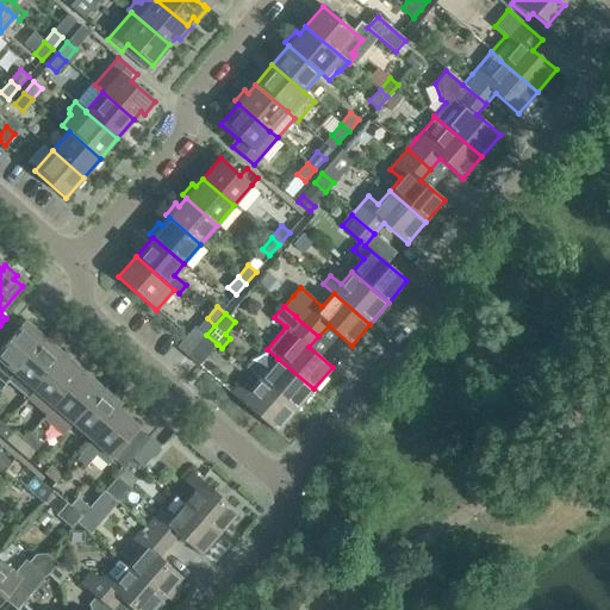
[(205,336),(206,335),(215,325),(207,318),(197,329),(205,336)]
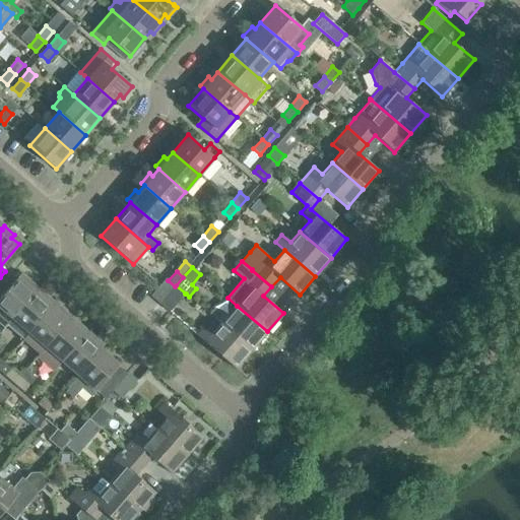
[(6,325),(12,319),(35,293),(27,285),(30,282),(20,274),(0,297),(0,324),(4,328),(6,325)]
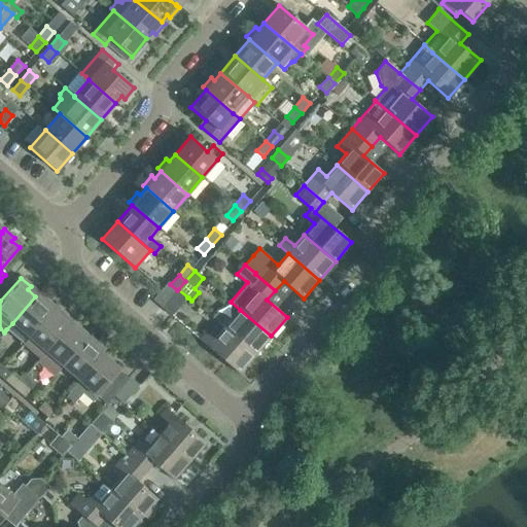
[(152,300),(162,308),(177,290),(170,284),(168,282),(161,290),(152,300)]
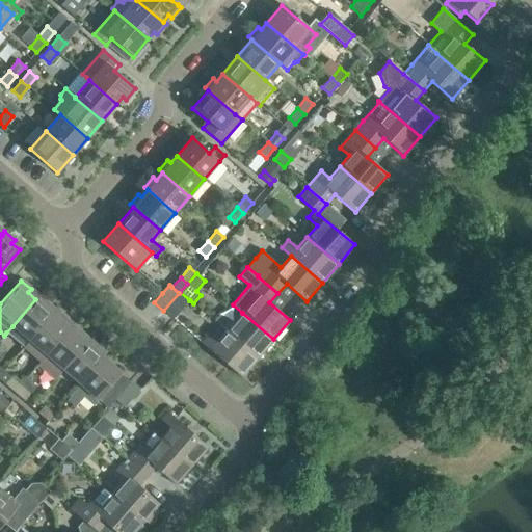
[(173,319),(189,300),(190,300),(180,292),(179,293),(163,311),(173,319)]
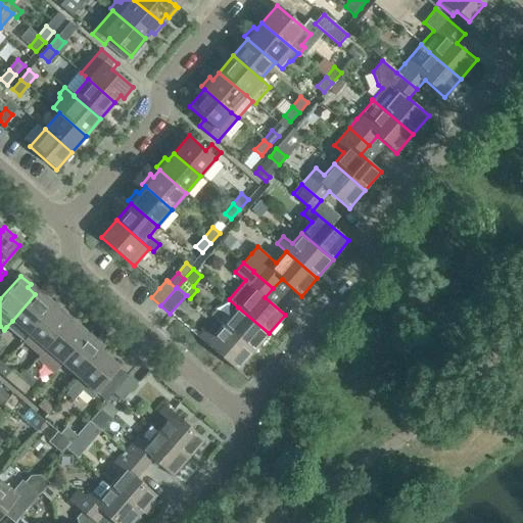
[(24,341),(29,335),(52,308),(45,302),(48,299),(38,291),(35,294),(12,321),(6,327),(24,341)]
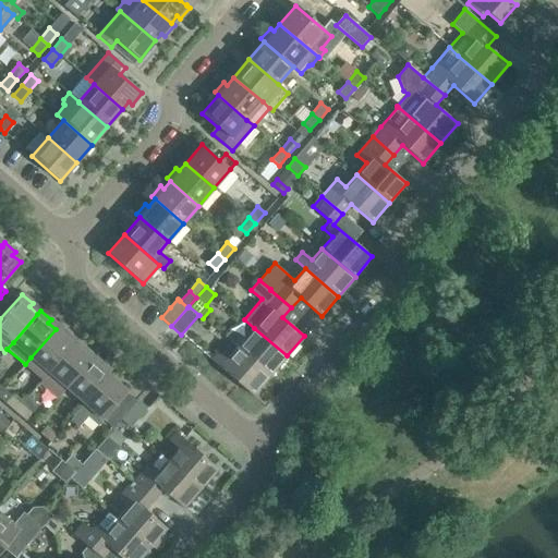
[(25,364),(43,379),(48,373),(73,344),(65,338),(69,335),(58,325),(56,329),(31,358),(25,364)]
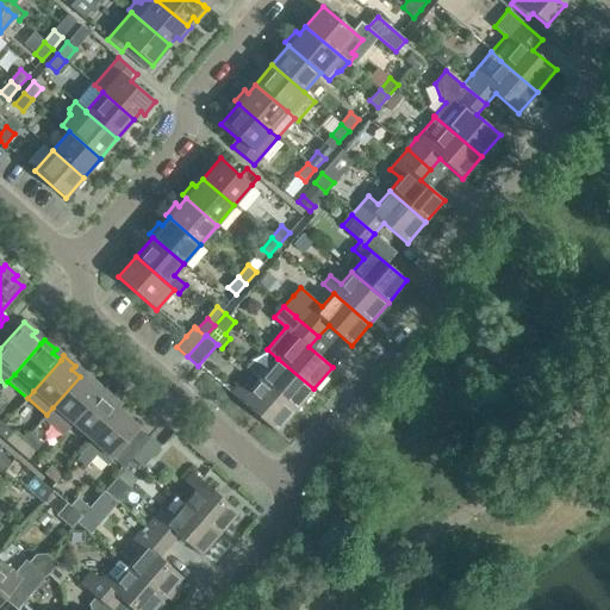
[(313,388),(278,359),(266,371),(256,362),(248,371),(259,380),(294,411),(313,388)]
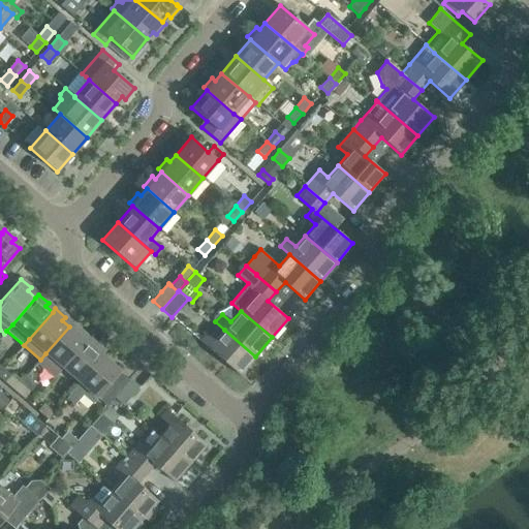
[(69,327),(45,353),(40,360),(45,364),(51,364),(54,361),(63,368),(86,341),(80,335),(82,332),(72,323),(69,327)]
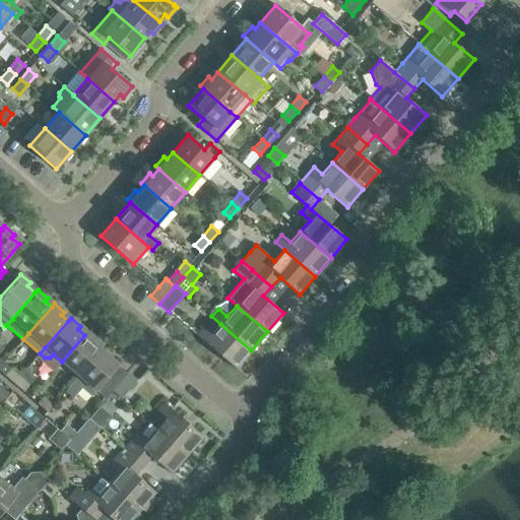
[(236,369),(251,350),(220,324),(211,335),(202,327),(196,334),(236,369)]
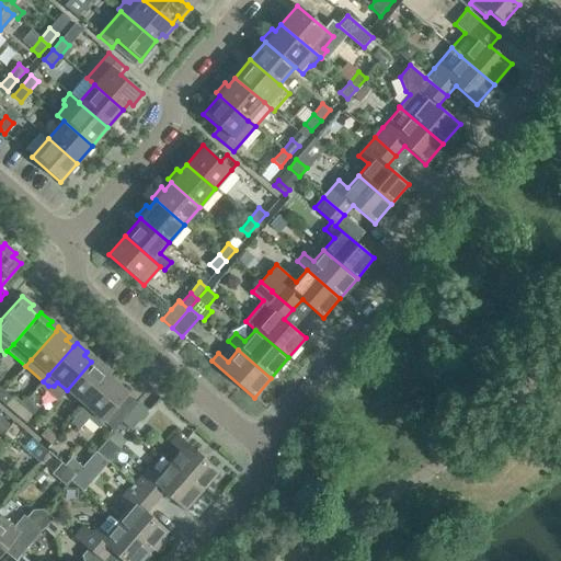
[(67,390),(84,405),(110,377),(102,370),(105,367),(94,358),(91,362),(67,390)]
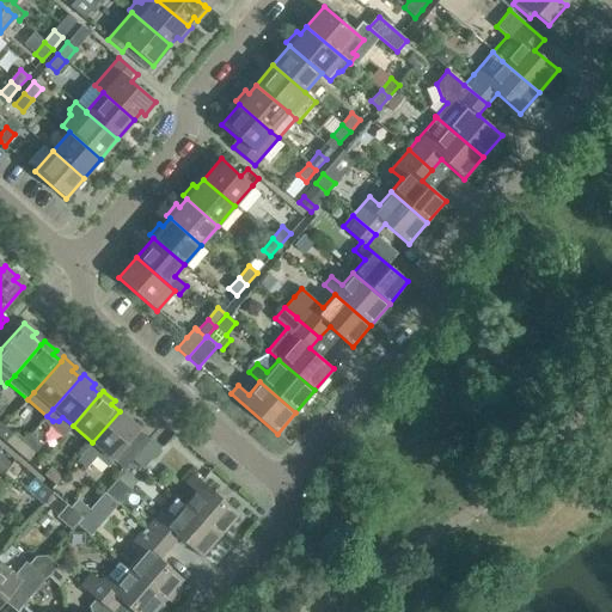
[(120,411),(92,442),(77,460),(86,469),(96,457),(108,466),(112,460),(123,470),(132,460),(150,440),(138,430),(140,429),(120,411)]
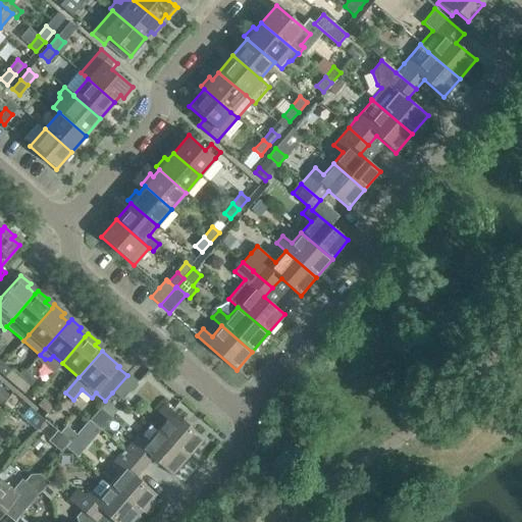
[(14,385),(19,378),(10,370),(4,376),(14,385)]
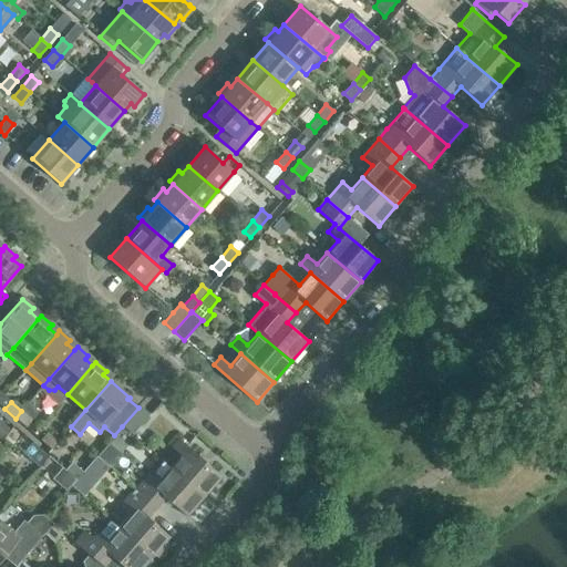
[(132,434),(150,414),(140,405),(138,408),(122,426),(132,434)]
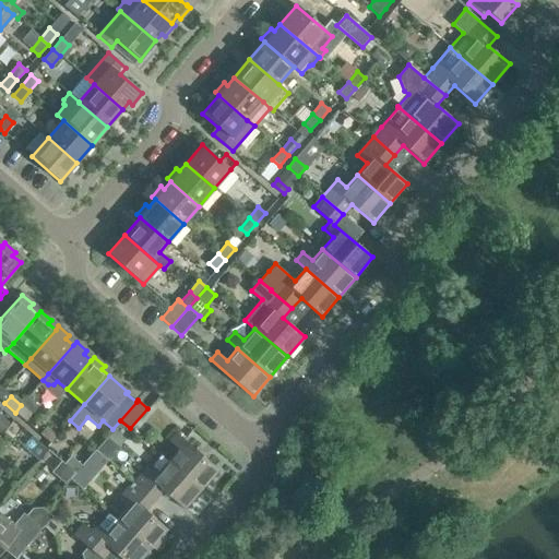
[(25,421),(32,414),(21,405),(15,413),(25,421)]
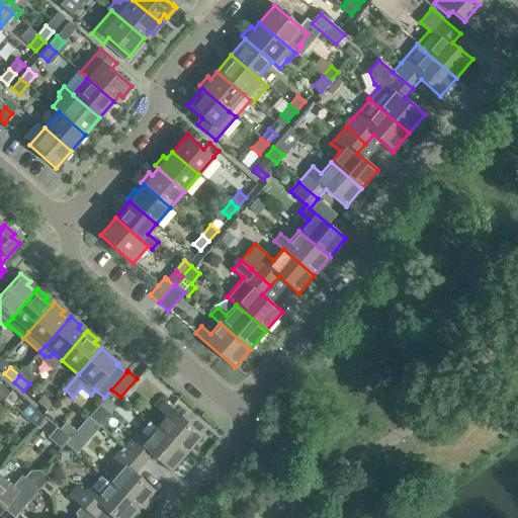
[(47,411),(53,404),(42,396),(37,402),(47,411)]
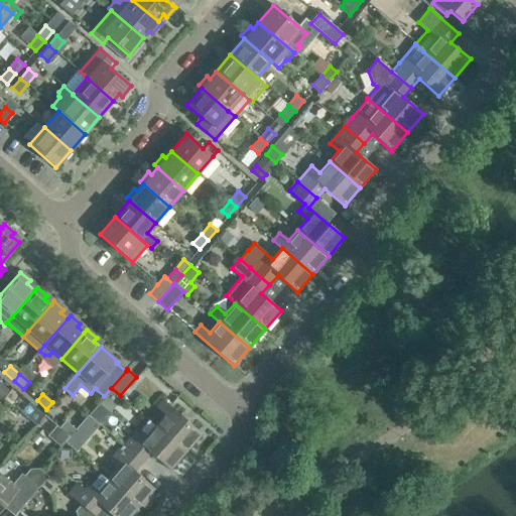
[(164,414),(155,425),(185,452),(202,433),(162,400),(156,407),(164,414)]
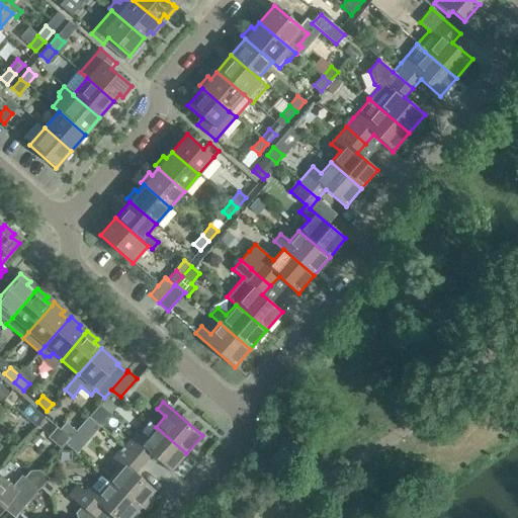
[(99,426),(109,414),(99,405),(88,417),(99,426)]
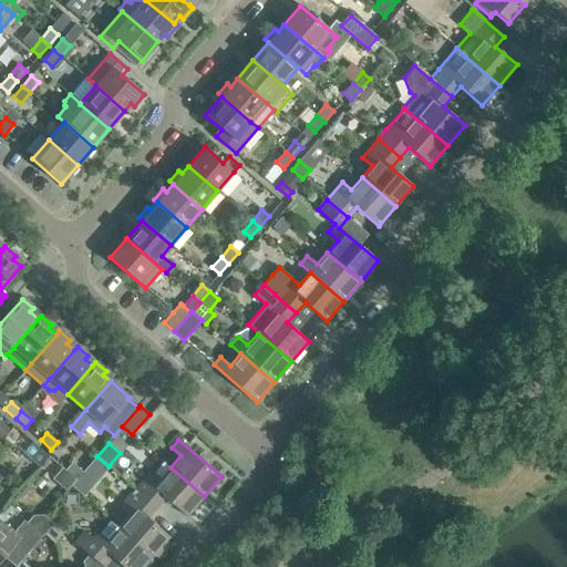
[(79,476),(82,472),(72,463),(65,470),(76,480),(79,476)]
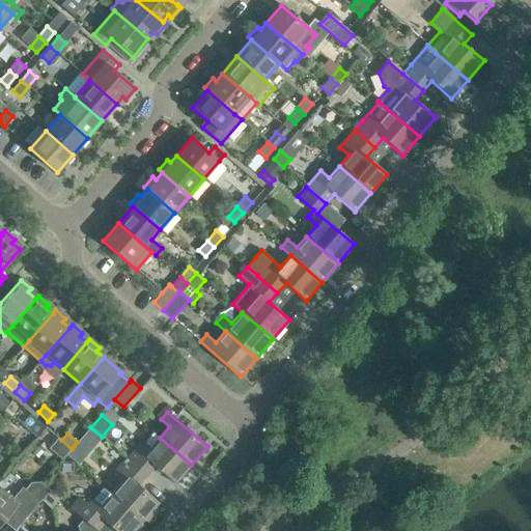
[(174,483),(191,465),(160,438),(149,449),(141,442),(127,458),(146,476),(155,466),(174,483)]
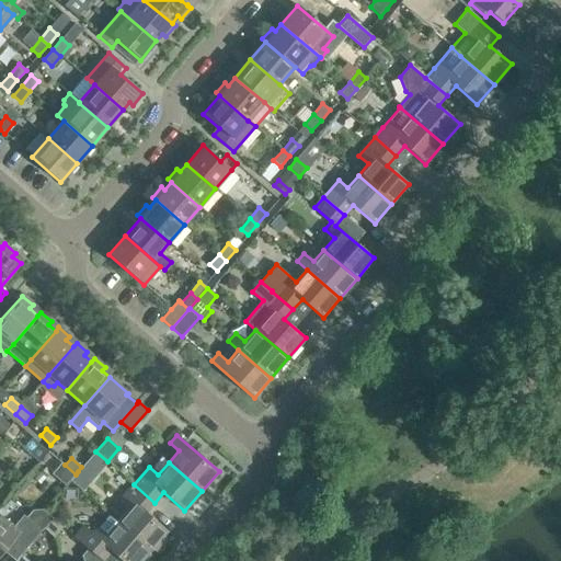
[(90,482),(78,471),(76,474),(70,481),(82,492),(90,482)]
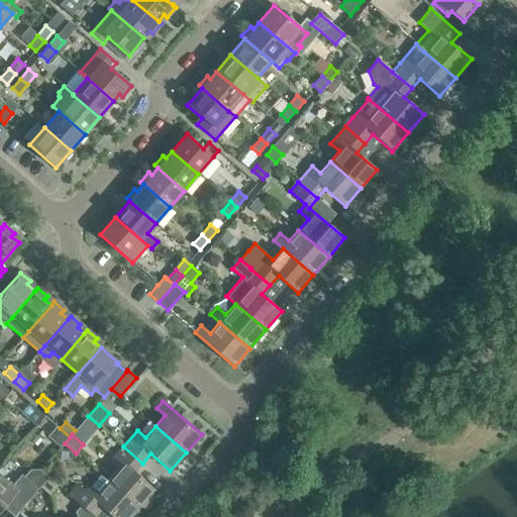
[(142,463),(123,446),(108,462),(117,471),(108,482),(138,508),(139,506),(142,509),(151,498),(148,496),(153,490),(134,473),(142,463)]
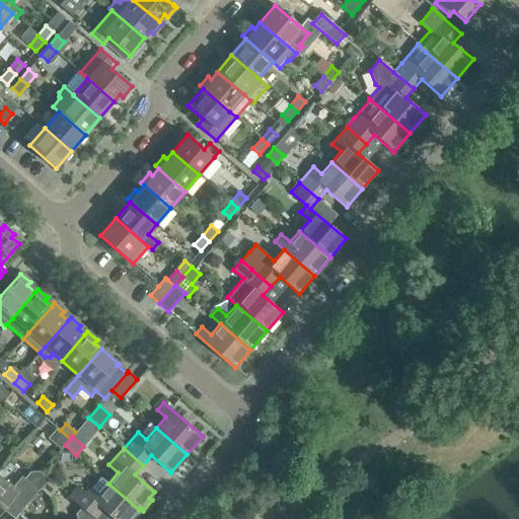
[(14,518),(39,491),(21,476),(12,488),(0,476),(0,513),(6,506),(16,515),(13,518),(14,518)]
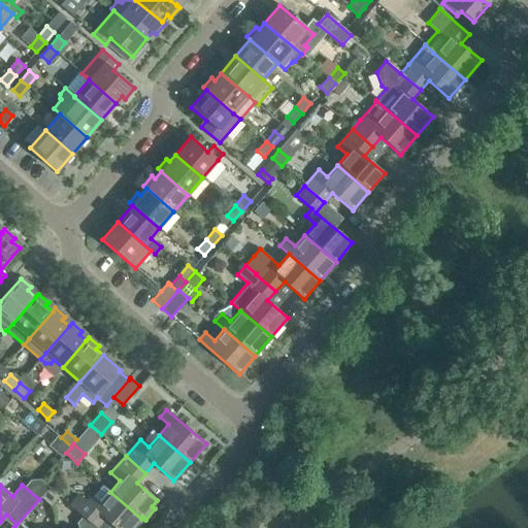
[(83,517),(95,527),(97,527),(105,520),(113,527),(138,527),(143,523),(140,520),(141,519),(110,492),(104,486),(94,497),(92,495),(86,502),(76,494),(68,504),(76,512),(83,517)]
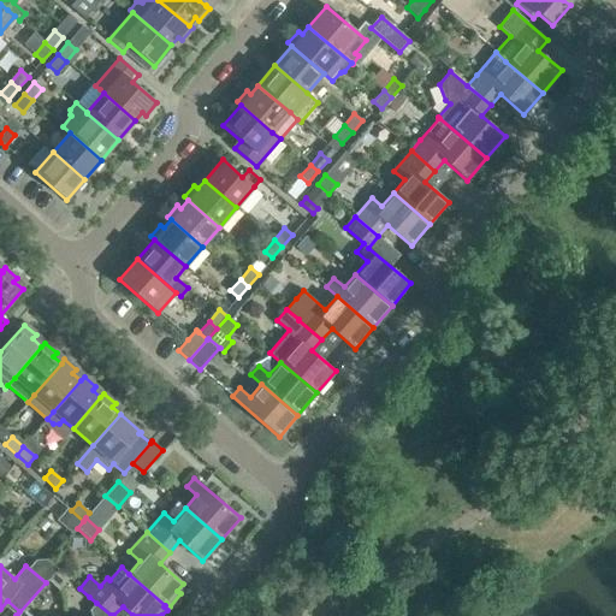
[(59,590),(69,579),(58,569),(48,580),(59,590)]
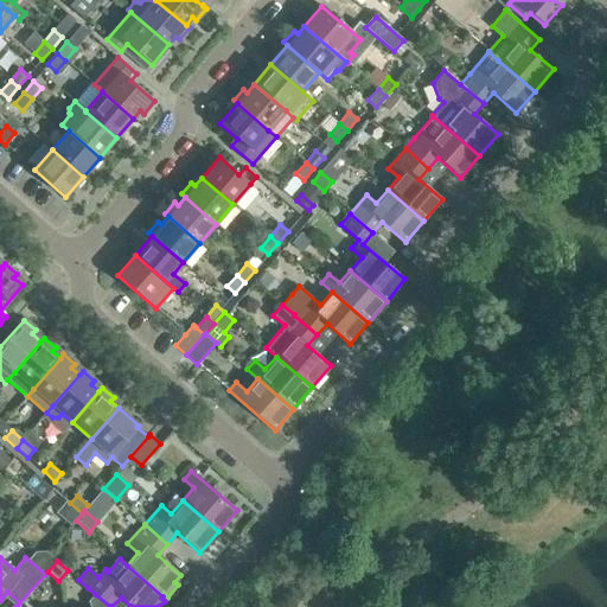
[(88,602),(89,604),(89,606),(109,606),(95,594),(88,602)]
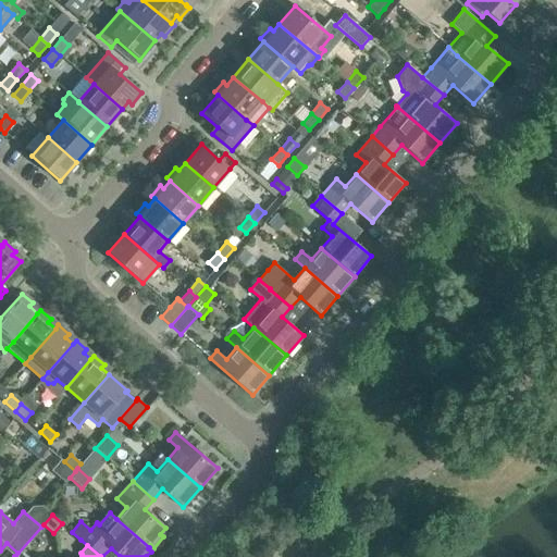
[(36,556),(37,556),(25,546),(15,556),(36,556)]
